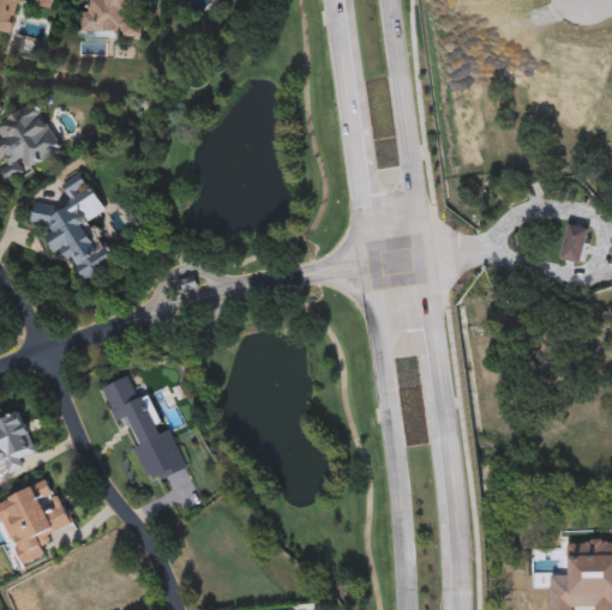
[(17,0),(10,32),(0,30),(0,0),(53,0),(52,6),(37,2),(39,0),(17,0)]
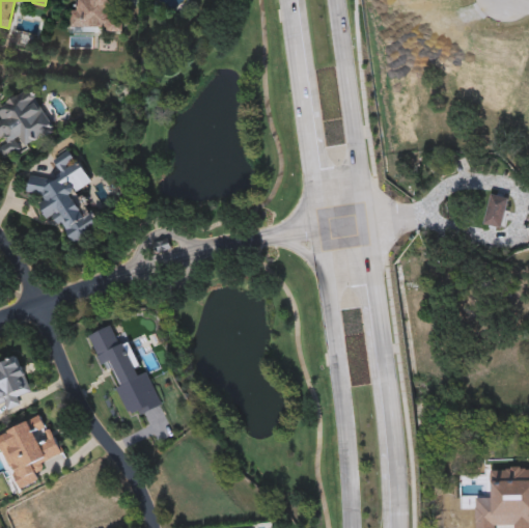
[(114,0),(114,27),(68,27),(68,0),(114,0)]
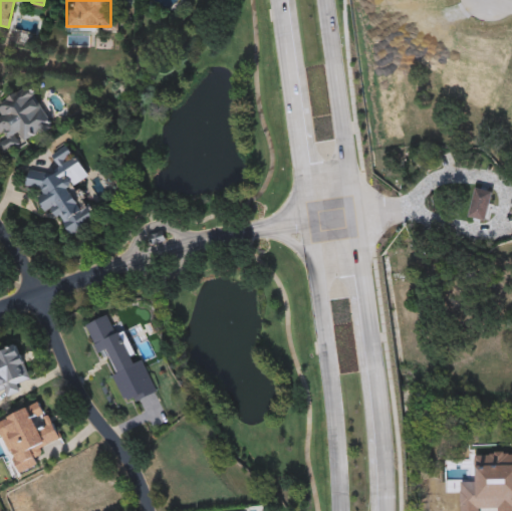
[(0,111),(0,97),(27,82),(50,122),(3,151),(0,146),(0,111)]
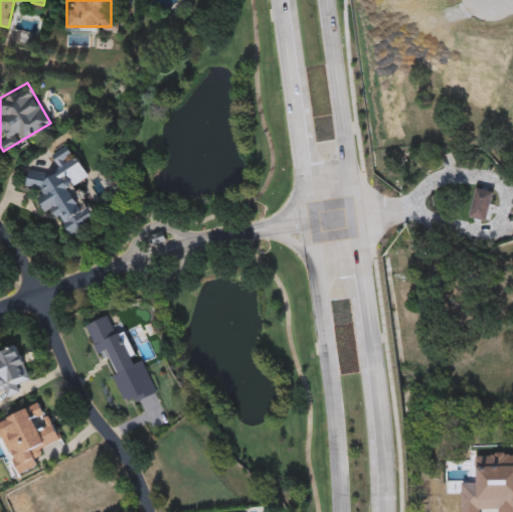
[(69,234),(55,210),(41,208),(36,199),(38,187),(24,184),(27,168),(50,172),(55,169),(56,164),(49,152),(67,141),(88,175),(67,186),(79,206),(91,207),(97,218),(69,234)]
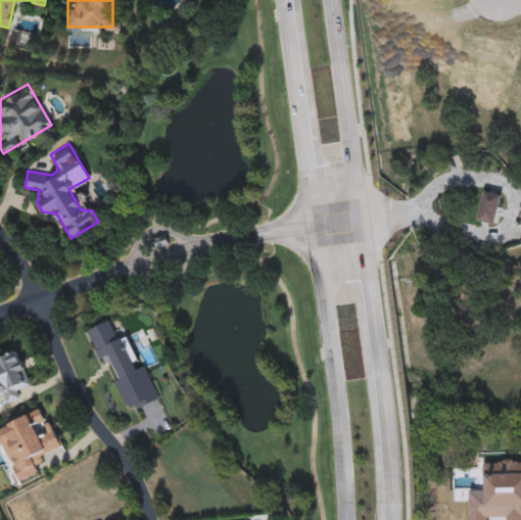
[(478,187),(471,218),(489,222),(496,192),(478,187)]
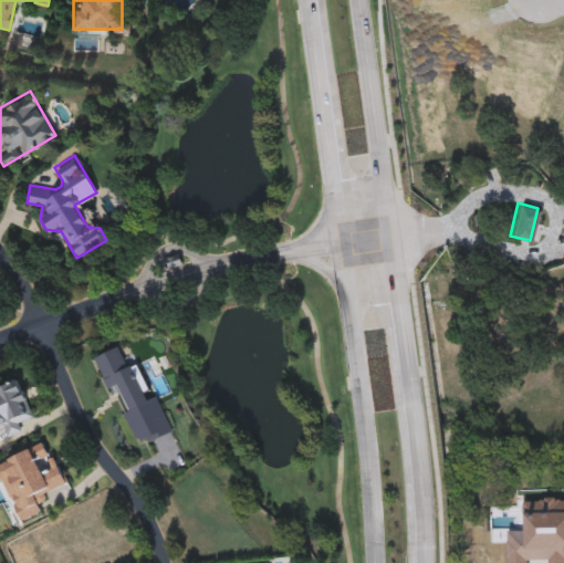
[(168,431),(144,442),(117,384),(106,388),(92,355),(115,344),(125,366),(136,361),(168,431)]
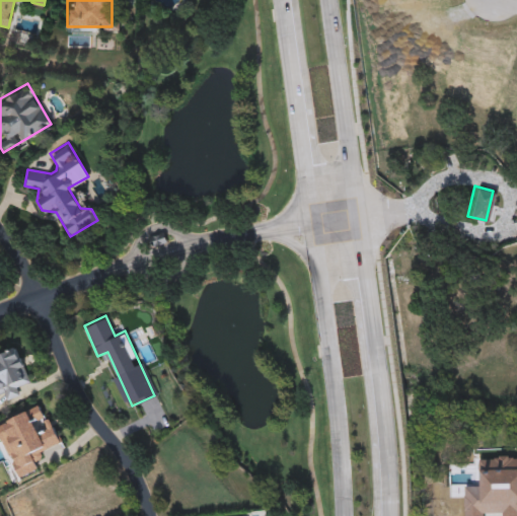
[(0,351),(16,347),(27,380),(16,384),(19,393),(4,398),(2,392),(0,393),(0,351)]
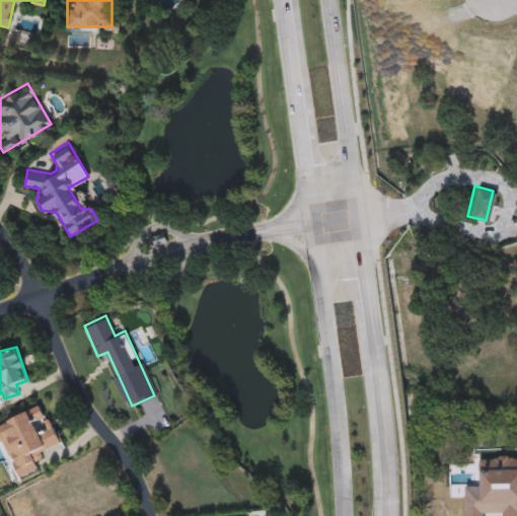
[(0,440),(9,455),(11,454),(14,460),(11,462),(18,476),(37,467),(33,461),(42,457),(39,451),(60,441),(49,419),(45,421),(37,406),(0,424),(0,440)]
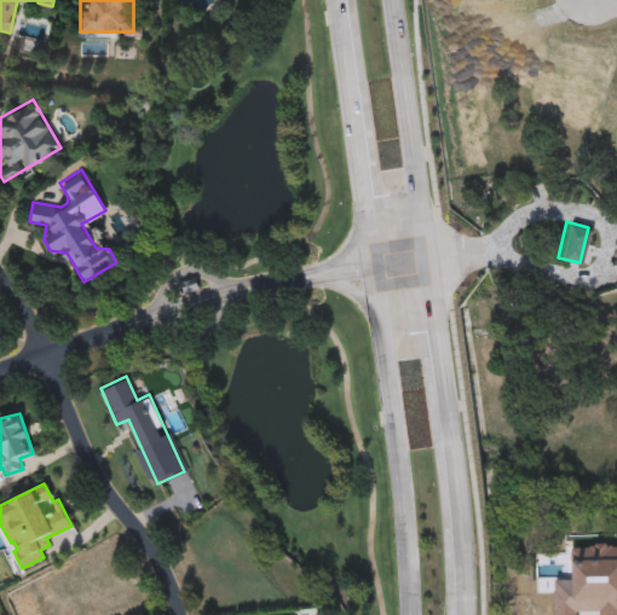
[(547,614),(572,614),(572,613),(593,611),(593,614),(616,614),(616,544),(561,547),(563,572),(546,573),(547,614)]
